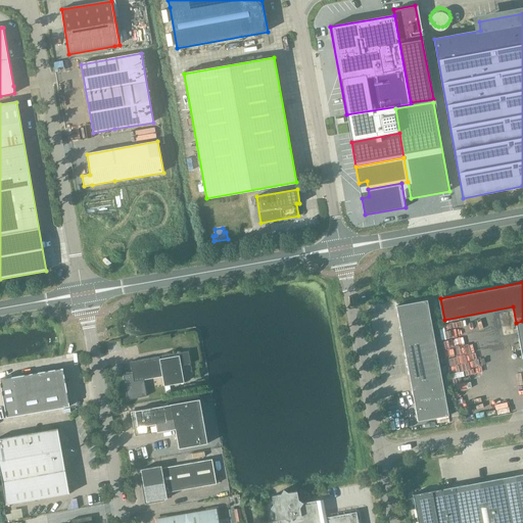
[(399,326),(431,320),(427,300),(396,306),(399,326)]
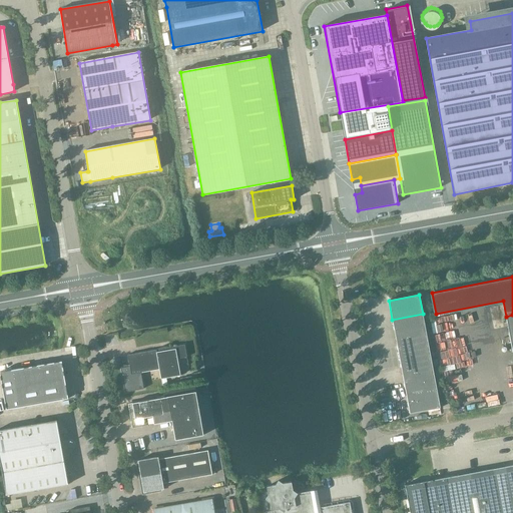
[(396,339),(426,333),(423,314),(392,320),(396,339)]
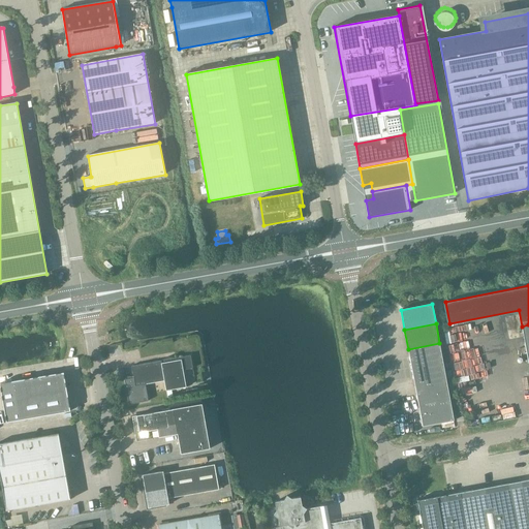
[(411,369),(443,363),(439,343),(408,349),(411,369)]
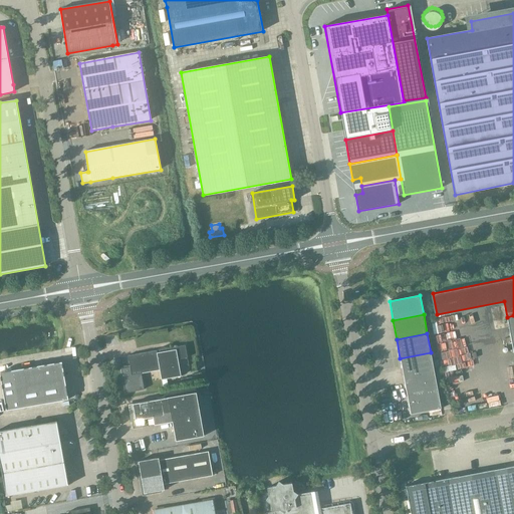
[(157,353),(160,370),(162,380),(181,376),(178,359),(188,358),(185,345),(171,348),(171,350),(157,353)]
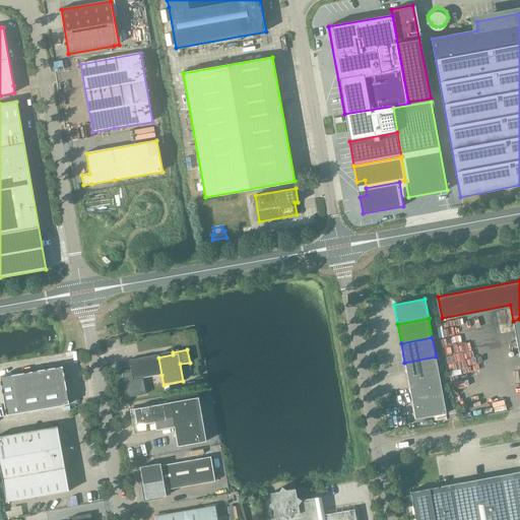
[(161,375),(158,358),(158,354),(129,361),(131,372),(122,374),(127,398),(146,394),(143,378),(161,375)]
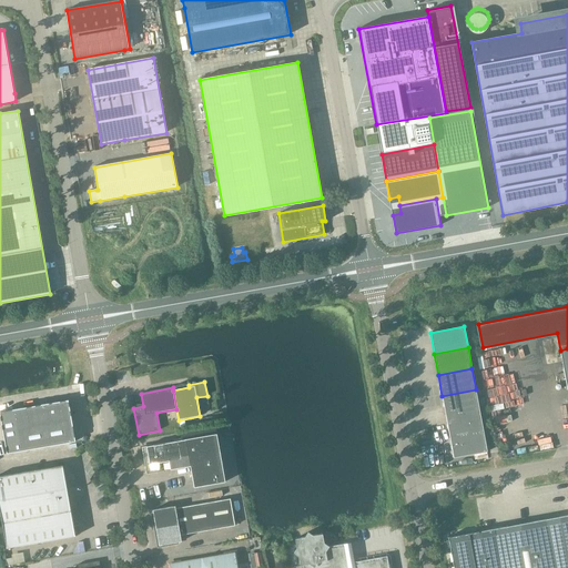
[(446,416),(479,409),(476,389),(442,396),(446,416)]
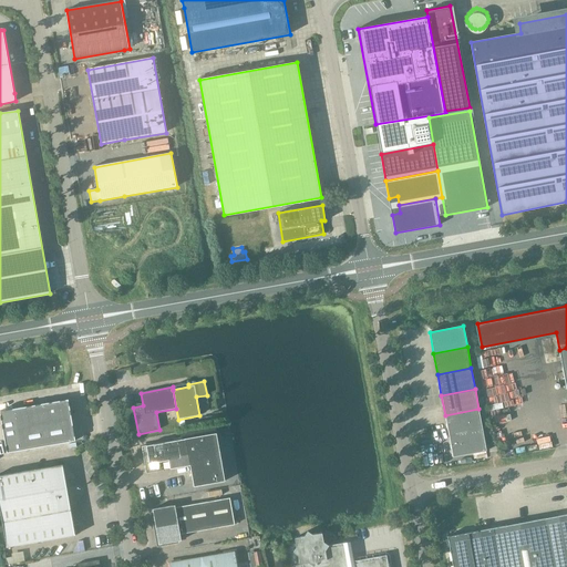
[(20,451),(75,441),(71,419),(73,416),(70,399),(69,398),(59,400),(57,402),(12,410),(20,451)]
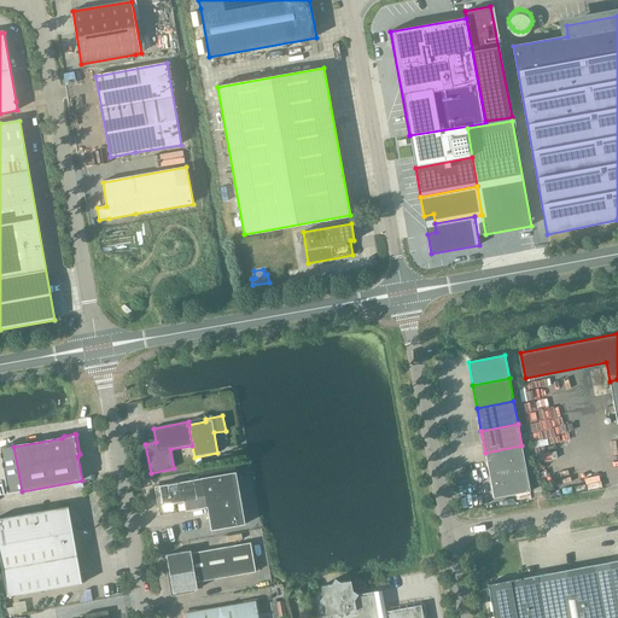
[(522,448),(522,445),(485,453),(489,474),(525,467),(522,448)]
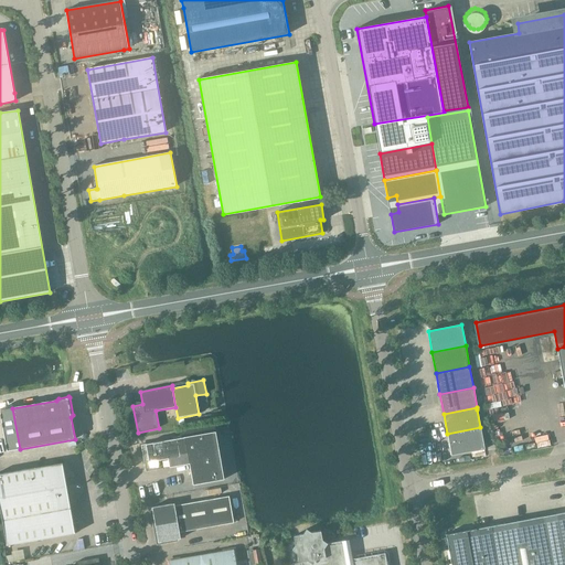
[(481,430),(480,428),(447,435),(451,456),(484,449),(481,430)]
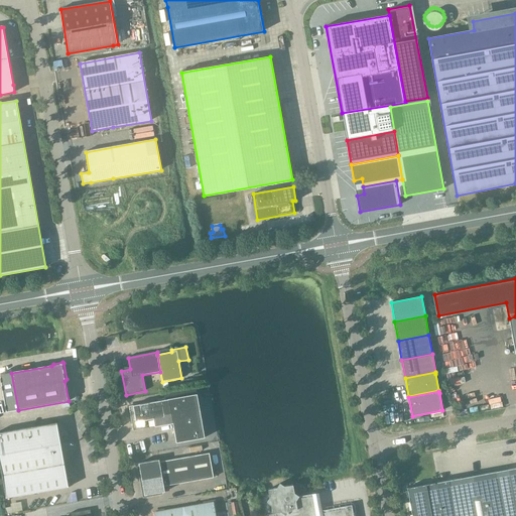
[(207,437),(199,394),(129,407),(133,431),(172,424),(176,442),(207,437)]
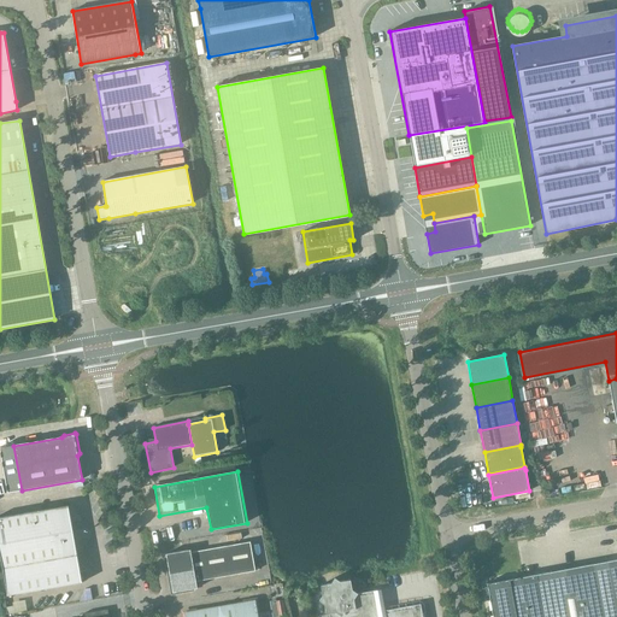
[(7,597),(82,583),(69,506),(0,517),(0,557),(3,570),(7,597)]
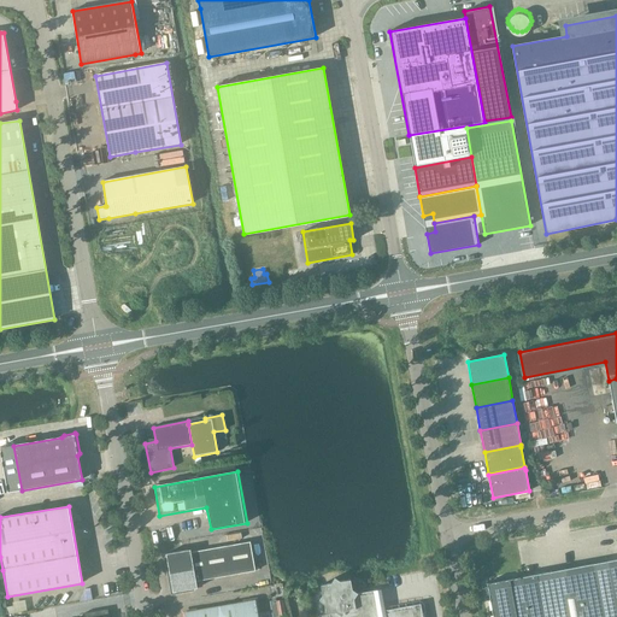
[(191,553),(197,582),(256,571),(251,542),(191,553)]
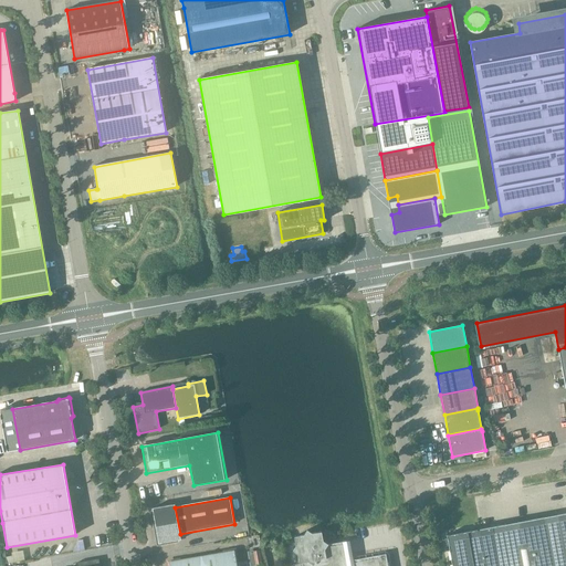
[(180,534),(175,507),(175,504),(153,509),(158,544),(181,541),(180,534)]
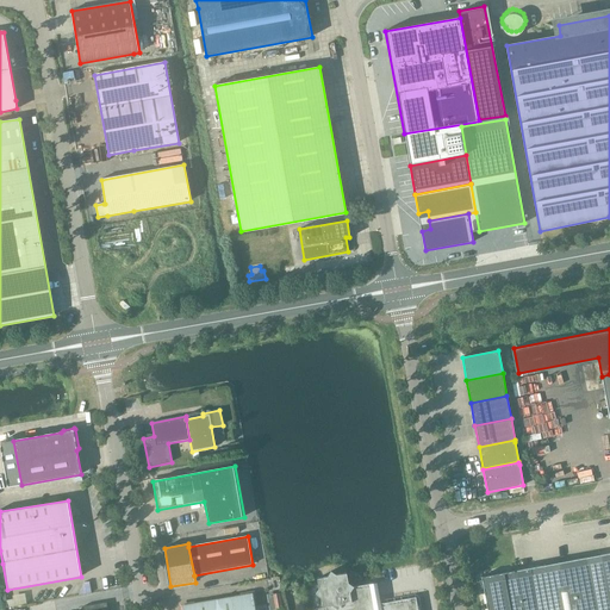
[(609,609),(609,553),(480,578),(486,609),(609,609)]
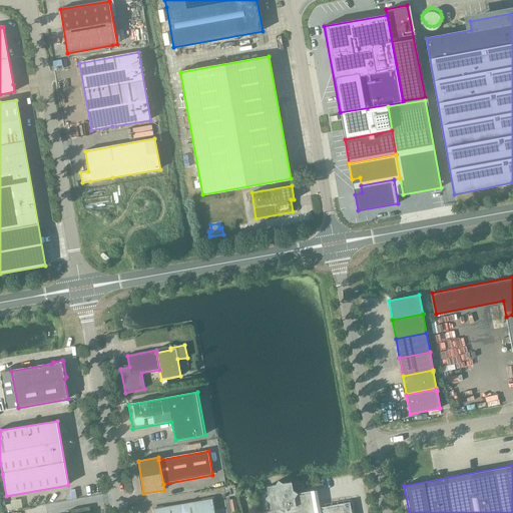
[(266,500),(297,494),(293,491),(292,483),(283,484),(279,481),(276,485),(267,487),(269,495),(266,500)]
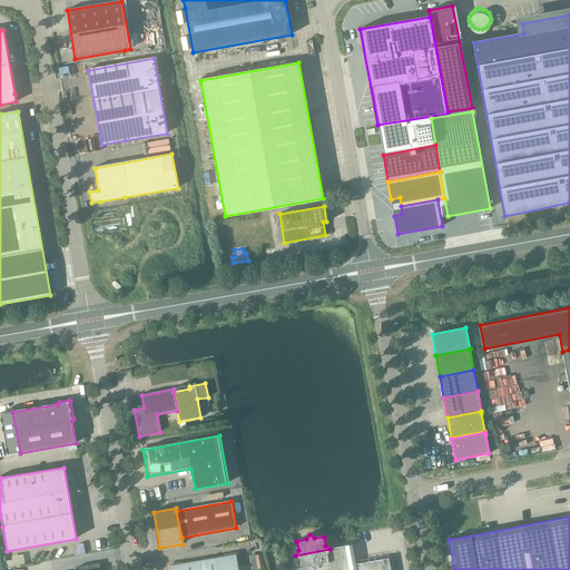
[(390,569),(389,559),(349,566),(345,547),(330,549),(295,556),(300,559),(302,569),(305,568),(305,569),(390,569)]
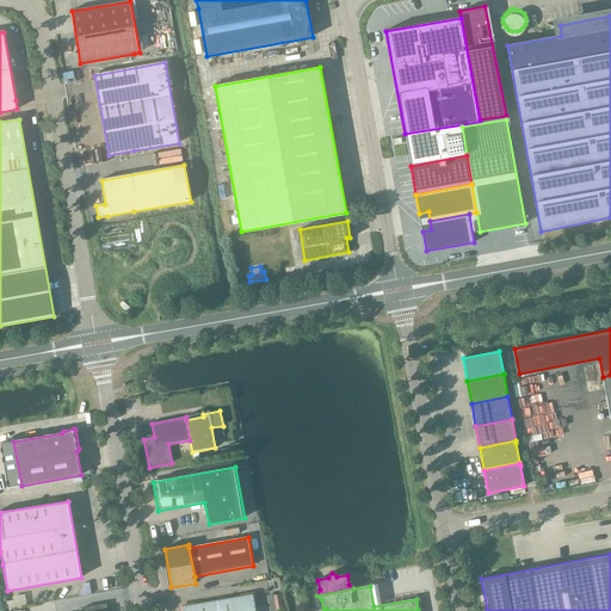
[(183,610),(255,610),(253,594),(183,608),(183,610)]
